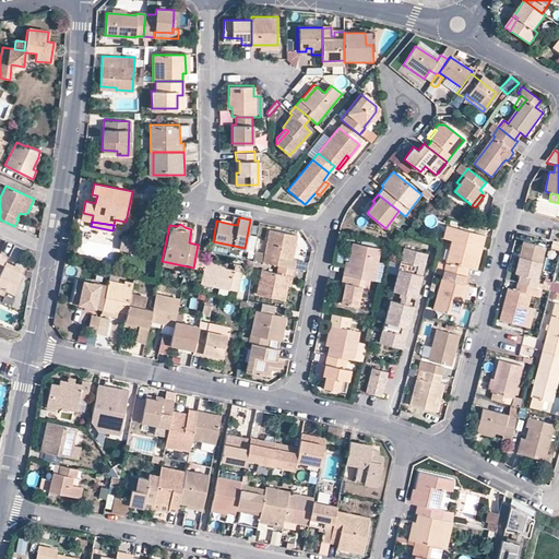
[(466,277),(468,269),(471,260),(478,261),(485,237),(447,227),(443,239),(452,241),(444,271),(466,277)]
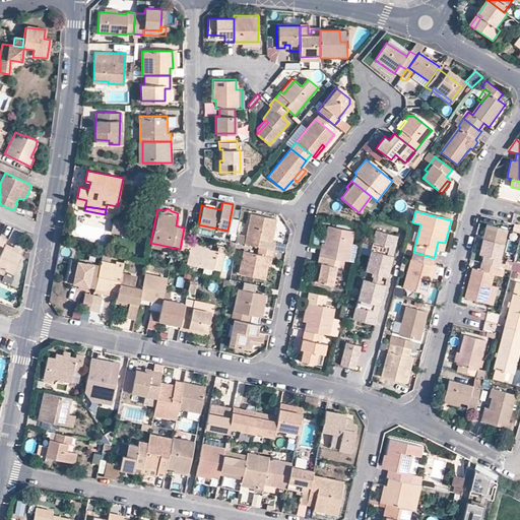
[(244,245),(259,248),(273,250),(274,242),(271,241),(275,219),(249,215),(244,245)]
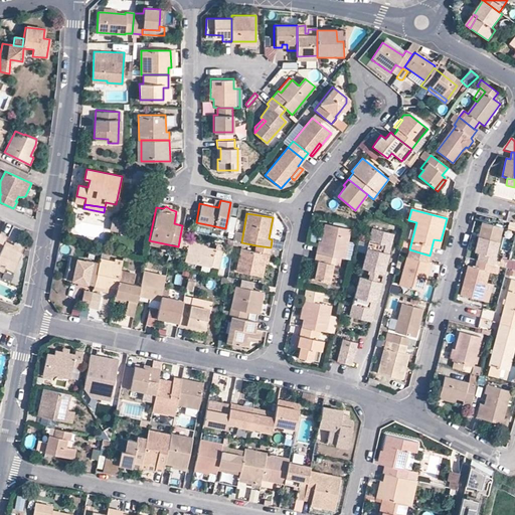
[(110,229),(120,231),(123,219),(114,217),(113,217),(110,229)]
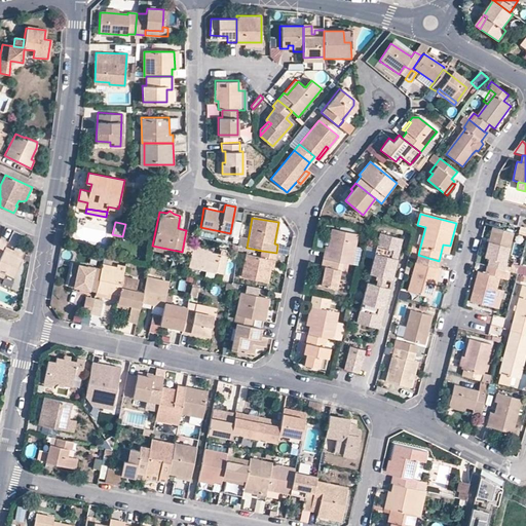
[(331,228),(329,243),(328,249),(325,249),(324,257),(341,260),(351,262),(357,232),(331,228)]
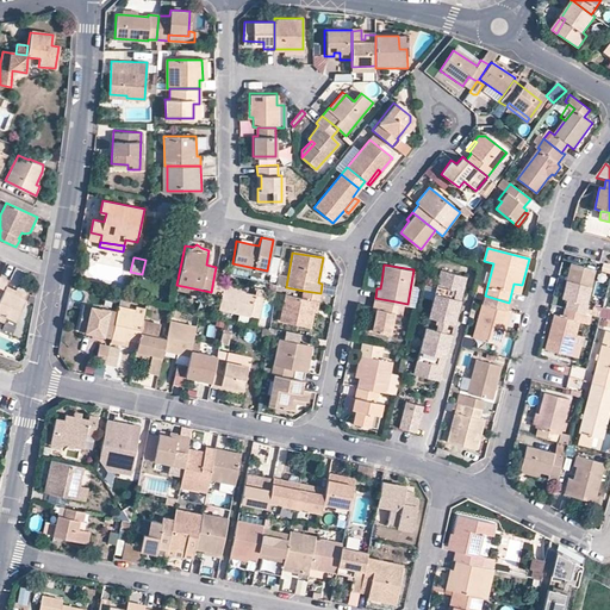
[(429,313),(441,317),(447,318),(454,321),(466,273),(440,266),(429,313)]
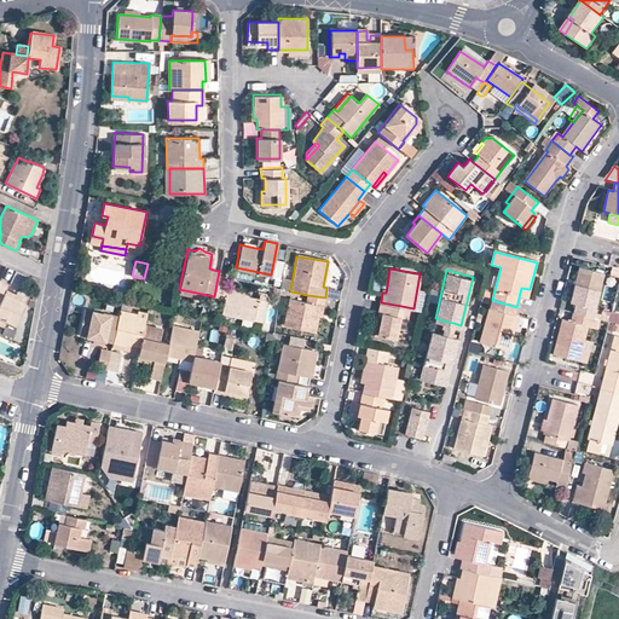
[(577,306),(574,314),(578,316),(595,319),(597,311),(595,310),(605,276),(579,270),(571,304),(577,306)]
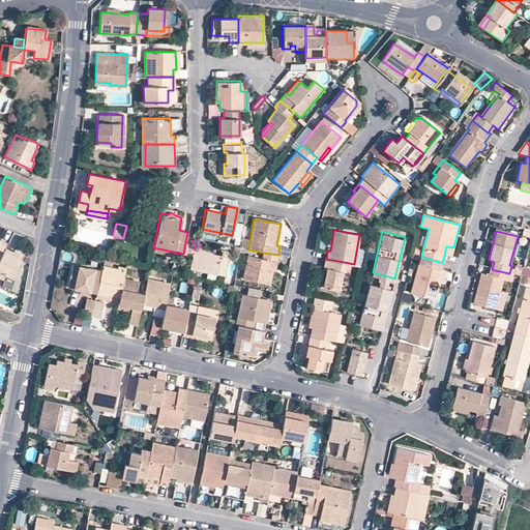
[(222,255),(213,254),(210,253),(210,248),(195,245),(196,239),(186,237),(183,254),(180,266),(218,273),(222,255)]
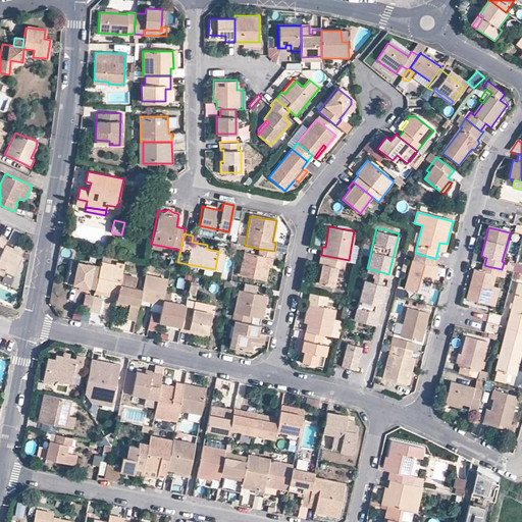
[(10,255),(12,251),(4,247),(7,241),(0,237),(0,274),(4,277),(11,280),(20,260),(10,255)]
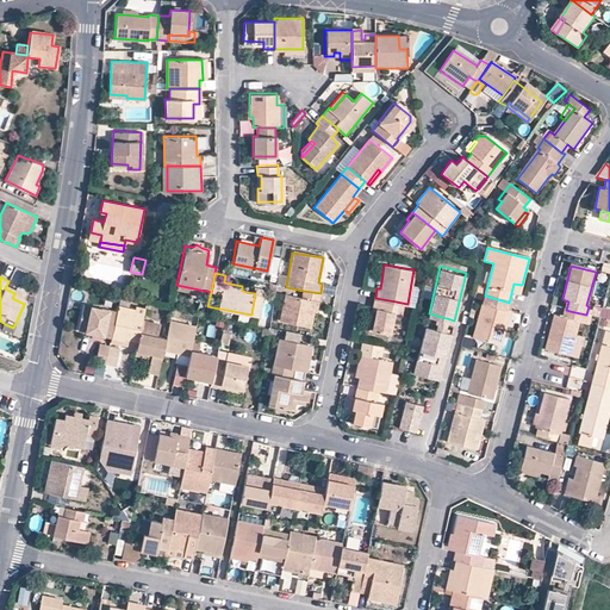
[(520,296),(522,285),(514,284),(511,293),(520,296)]
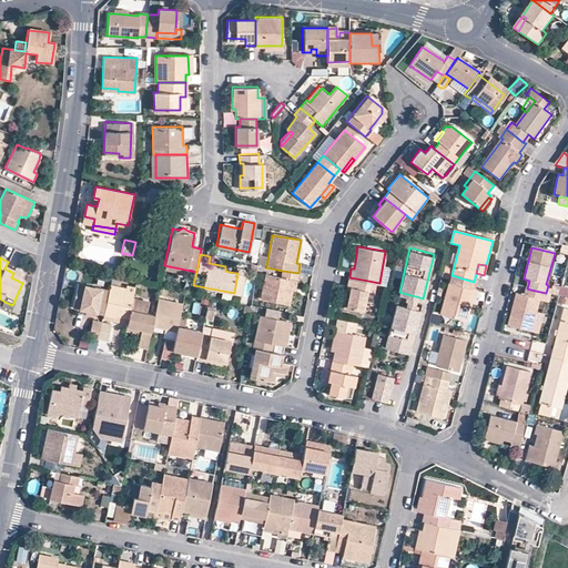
[(298,273),(283,271),(282,279),(266,276),(262,300),(290,305),(292,292),(294,281),(297,282),(298,273)]
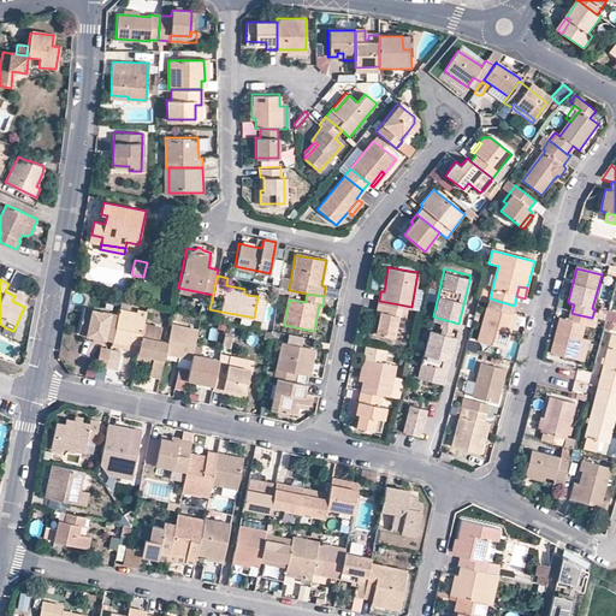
[(15,296),(12,301),(24,307),(28,300),(16,295),(15,296)]
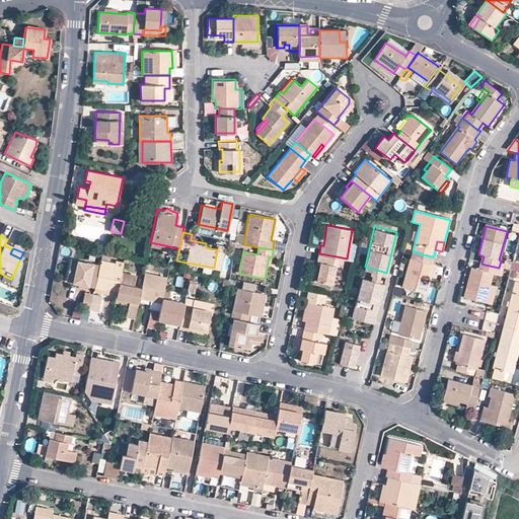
[(428,277),(431,265),(433,257),(413,251),(402,288),(404,289),(427,294),(431,278),(428,277)]
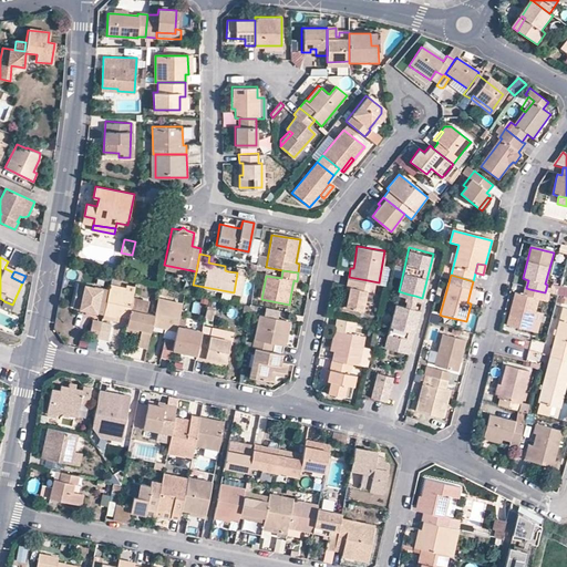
[(110,286),(120,288),(122,278),(112,276),(110,286)]
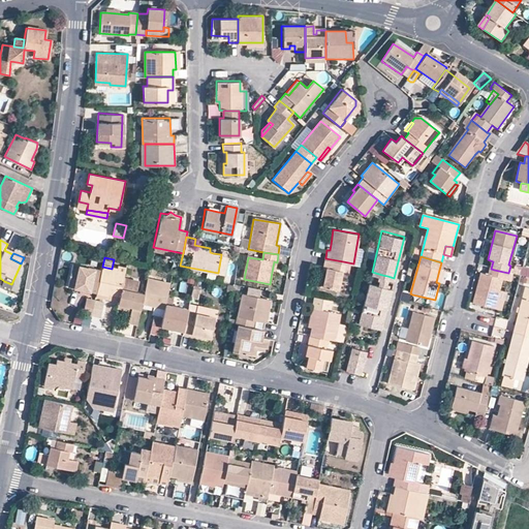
[(343,261),(325,258),(323,267),(327,268),(323,286),(339,288),(343,261)]
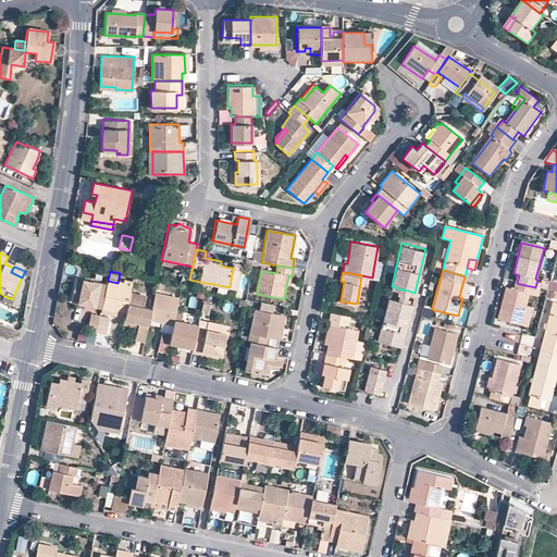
[(101,309),(107,285),(76,279),(72,301),(85,305),(93,307),(101,309)]
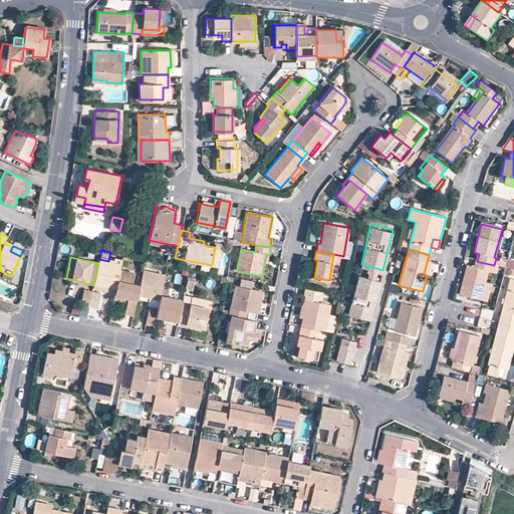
[(116,289),(118,281),(120,271),(121,265),(113,264),(99,261),(98,263),(93,285),(104,288),(105,286),(116,289)]
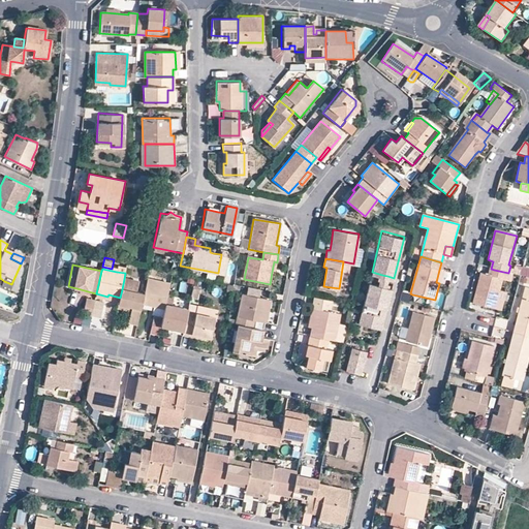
[(492,277),(489,276),(481,274),(474,304),(495,310),(497,301),(503,280),(510,283),(514,275),(508,273),(494,270),(492,277)]
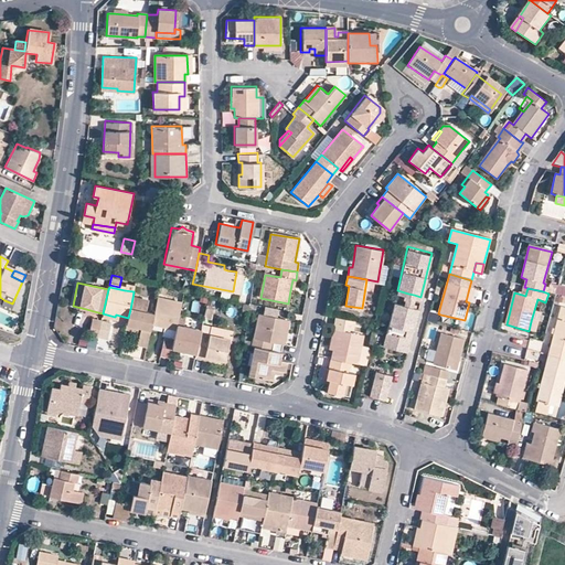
[(176,331),(177,324),(181,302),(158,297),(155,313),(152,323),(166,324),(164,329),(176,331)]
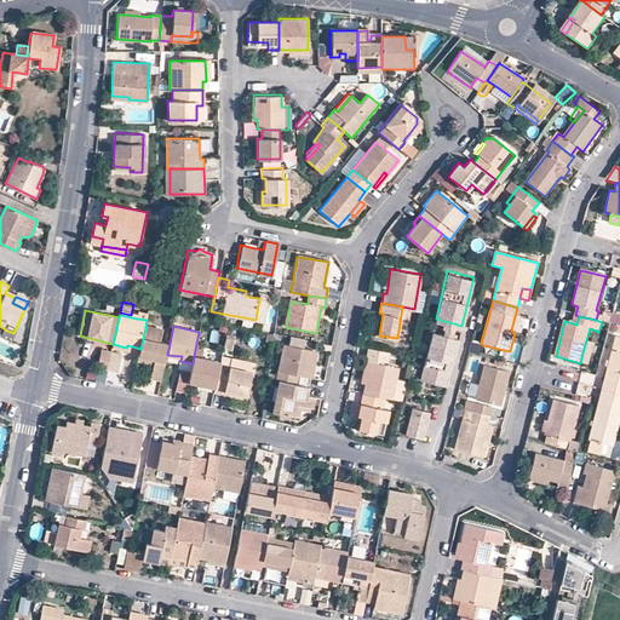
[(458,332),(452,329),(451,333),(446,332),(434,329),(422,377),(448,384),(460,336),(457,334),(458,332)]
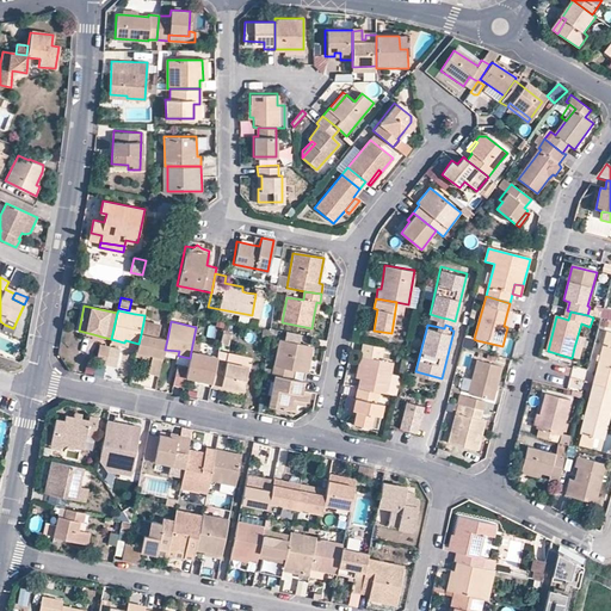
[(289,332),(288,340),(302,344),(303,335),(289,332)]
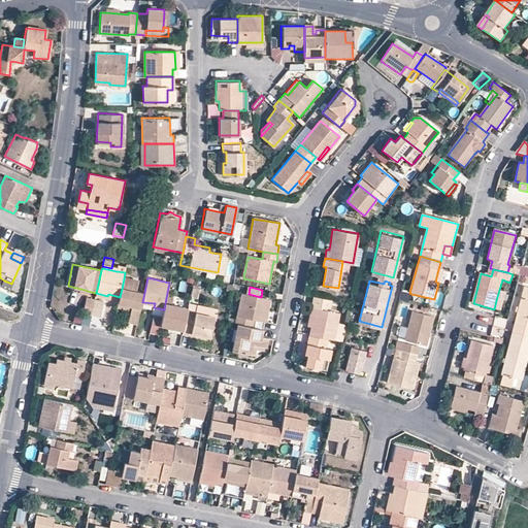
[(513,332),(527,336),(527,289),(524,288),(521,300),(518,312),(513,332)]
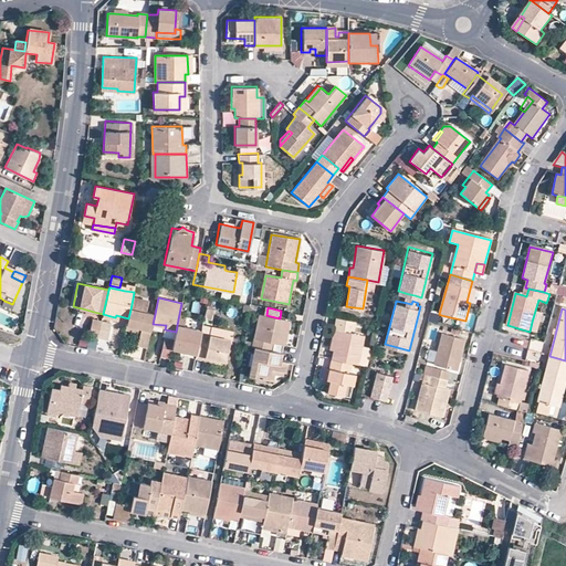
[(153,324),(155,314),(147,313),(130,310),(128,318),(127,326),(142,329),(140,334),(138,347),(147,348),(152,326),(153,324)]
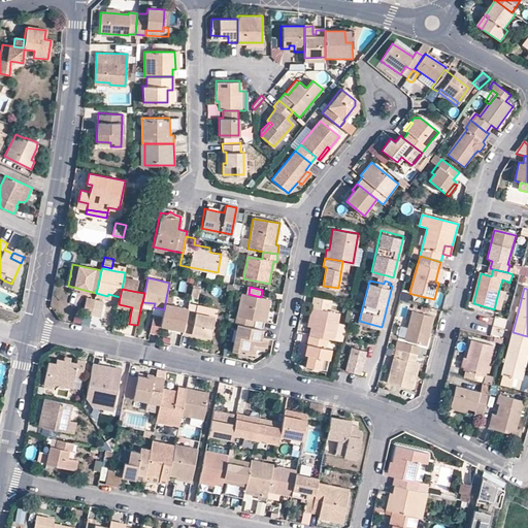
[(237,325),(238,325),(253,328),(254,321),(266,323),(271,300),(242,294),(237,325)]
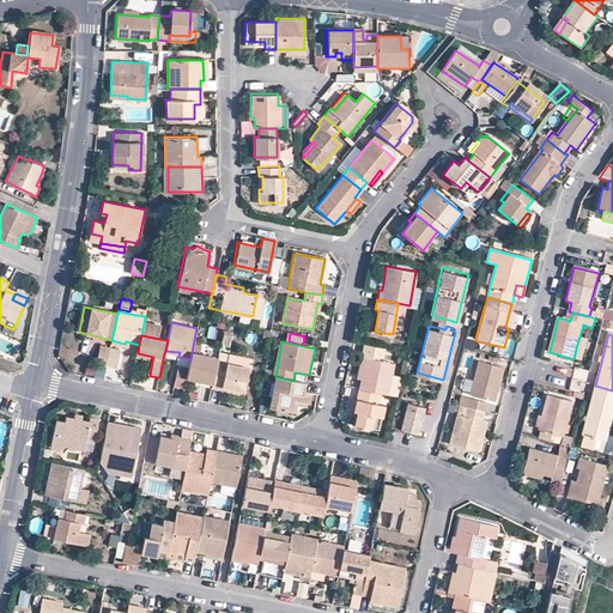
[(359,377),(363,378),(370,344),(365,344),(359,377)]
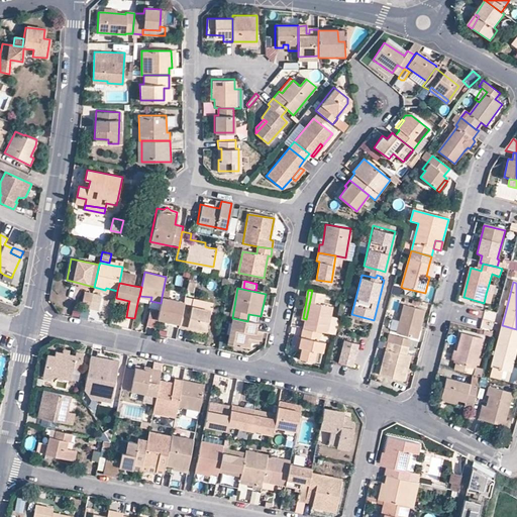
[(305,327),(323,330),(329,331),(334,305),(323,303),(325,293),(312,290),(306,319),(305,327)]
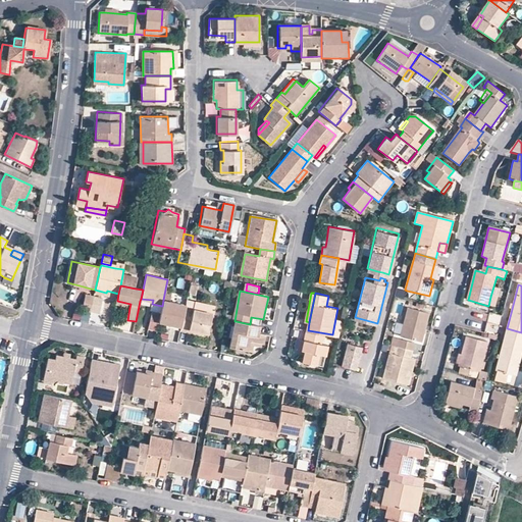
[(83,310),(91,312),(94,297),(86,295),(83,310)]
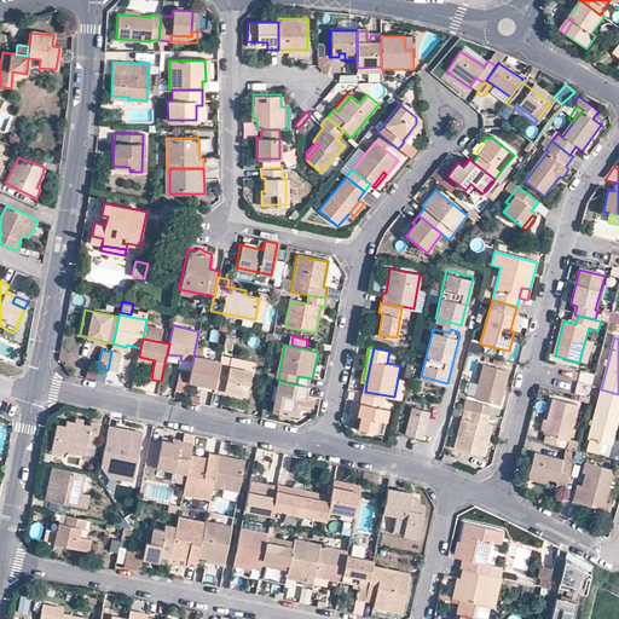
[(111,352),(108,370),(117,372),(121,354),(111,352)]
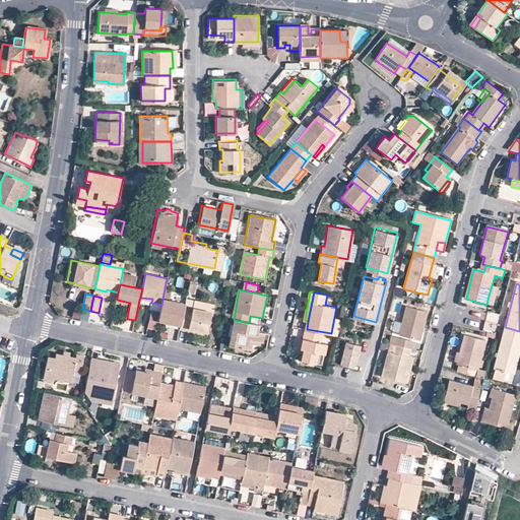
[(496,298),(489,296),(486,305),(493,306),(496,298)]
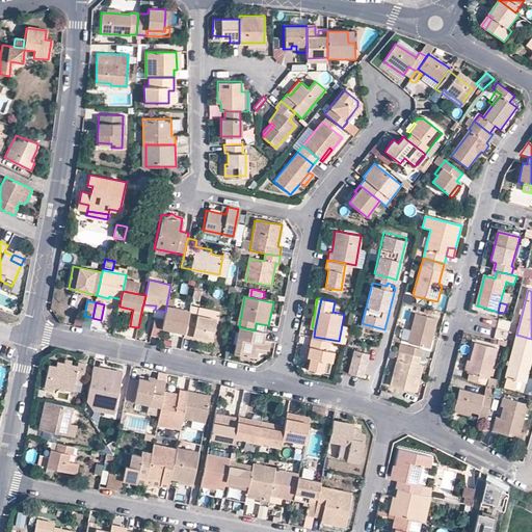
[(185,334),(189,314),(189,311),(166,306),(165,312),(163,322),(162,328),(169,330),(185,334)]
